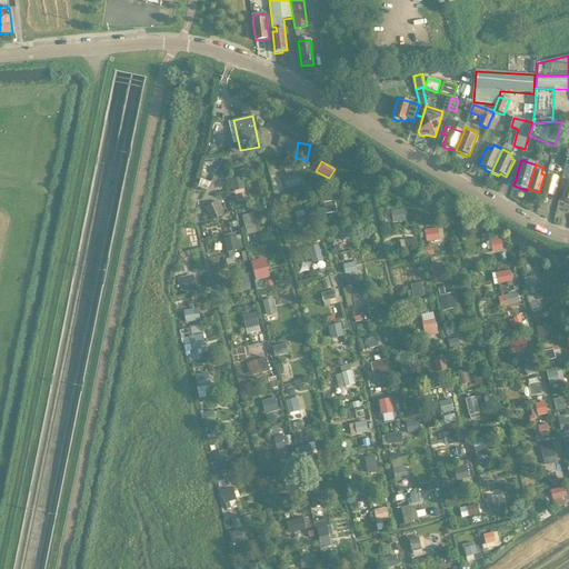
[(568,166),(565,166),(559,191),(563,192),(561,199),(563,200),(566,201),(568,202),(568,201),(568,166)]
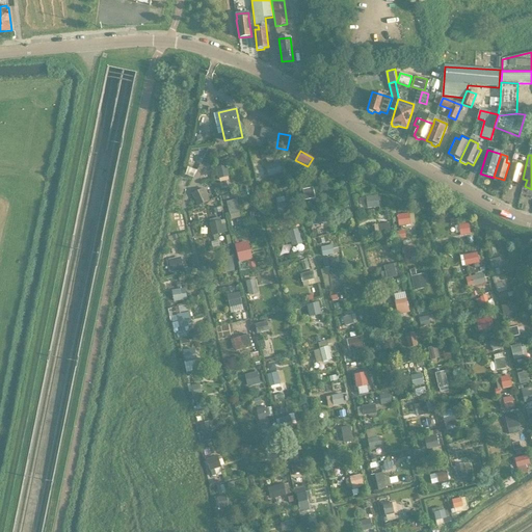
[(284,177),(280,162),(265,165),(269,181),(284,177)]
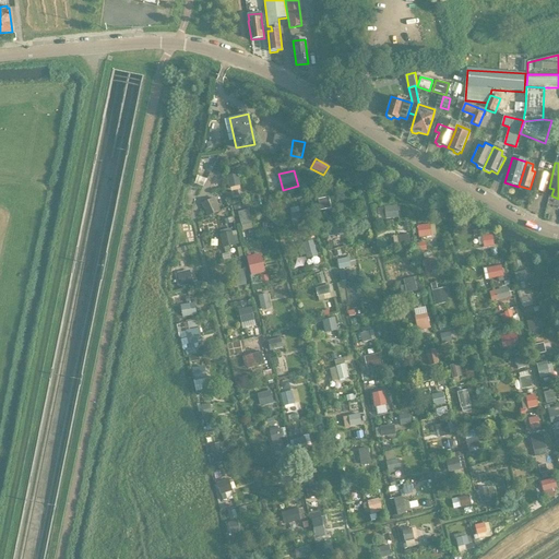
[(537,173),(532,190),(533,190),(534,191),(537,192),(539,191),(545,193),(549,176),(537,173)]
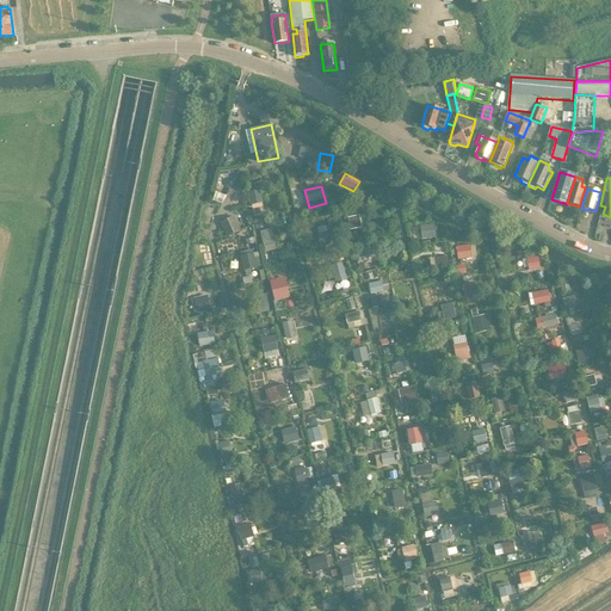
[(264,203),(261,190),(248,193),(251,207),(264,203)]
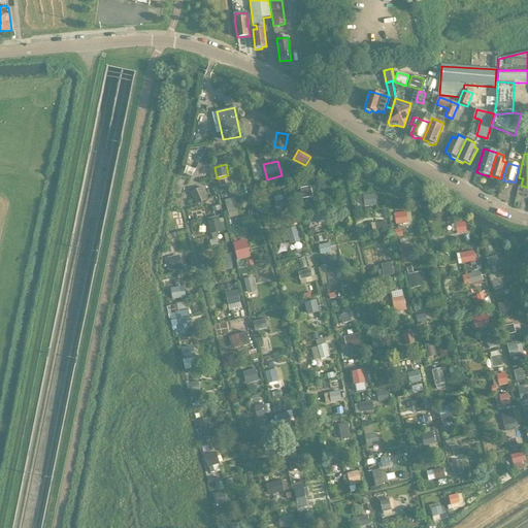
[(314,197),(311,186),(301,189),(303,199),(314,197)]
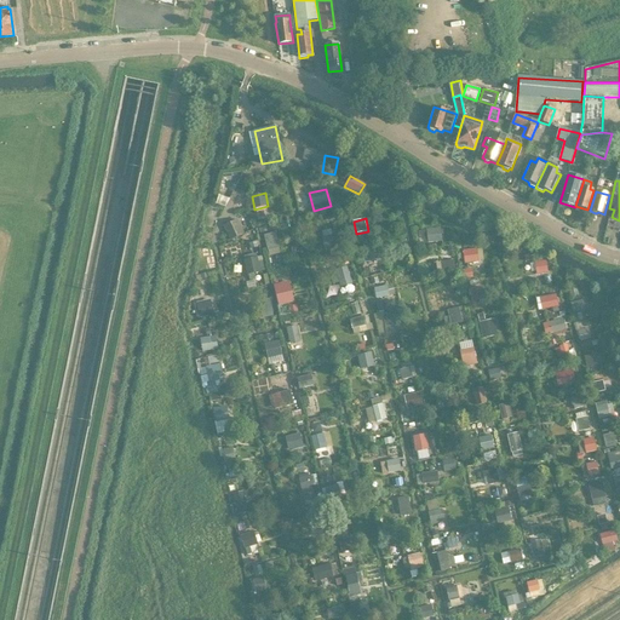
[(237,220),(224,227),(230,240),(244,234),(237,220)]
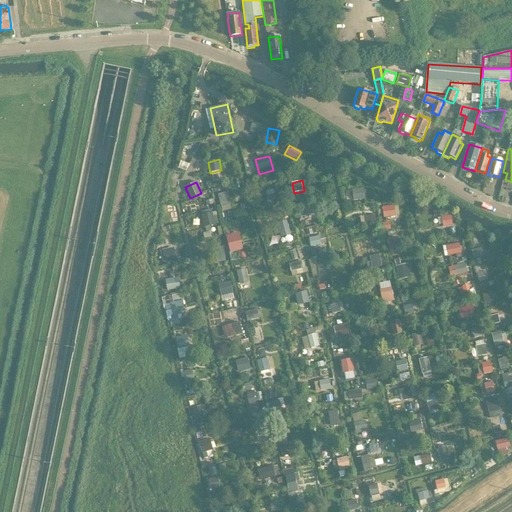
[(366,199),(365,189),(353,190),(354,201),(366,199)]
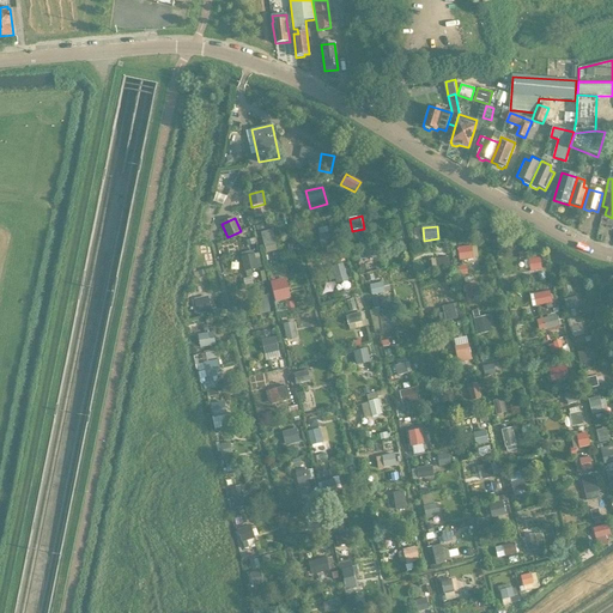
[(262,232),(266,248),(277,246),(273,230),(262,232)]
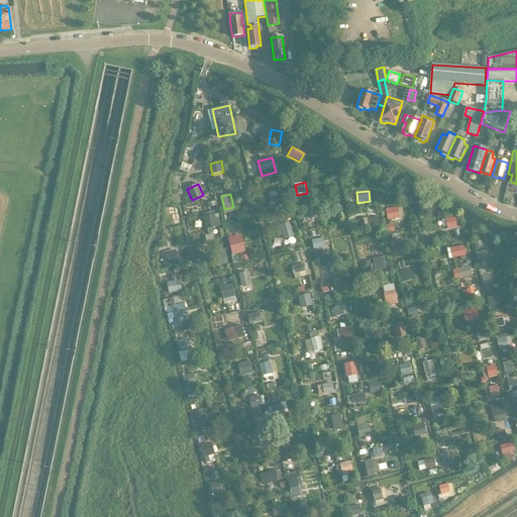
[(270,198),(272,206),(282,203),(280,195),(270,198)]
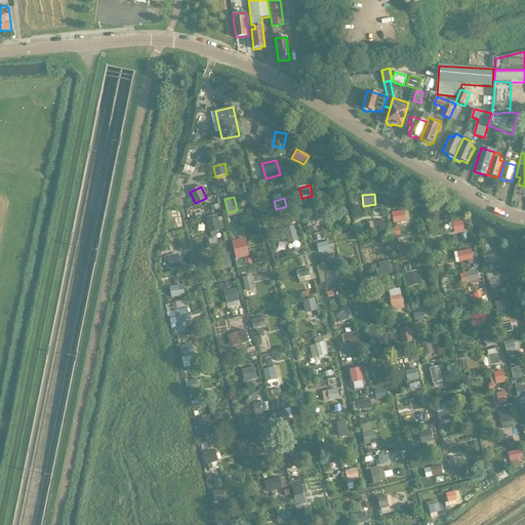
[(321,219),(318,207),(305,210),(309,223),(321,219)]
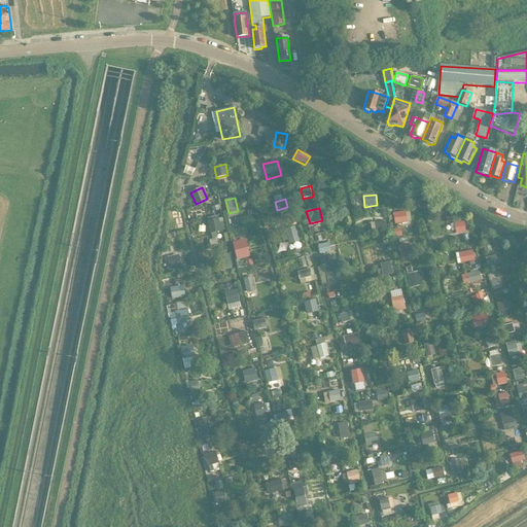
[(408,222),(406,212),(394,214),(395,223),(408,222)]
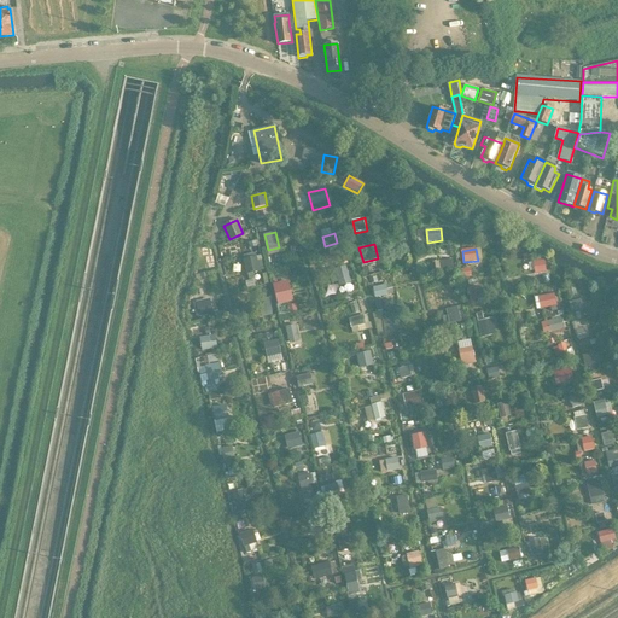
[(260,272),(256,257),(244,260),(248,274),(260,272)]
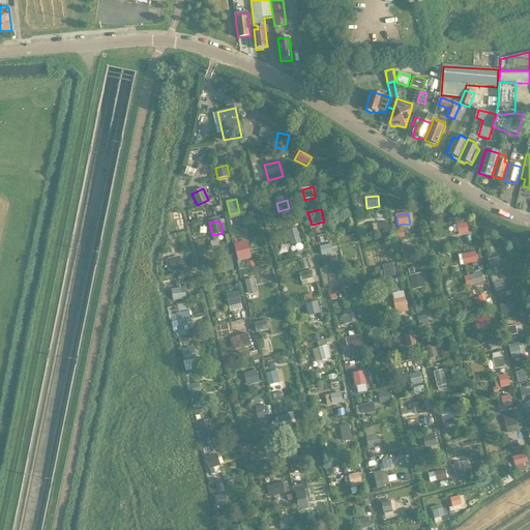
[(389,232),(388,223),(377,225),(379,233),(389,232)]
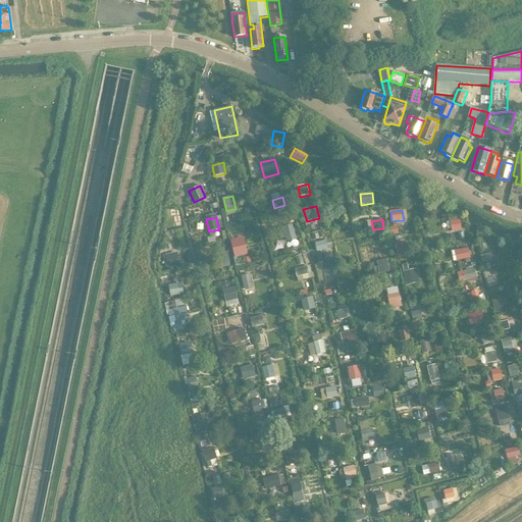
[(462,229),(460,220),(451,221),(452,230),(462,229)]
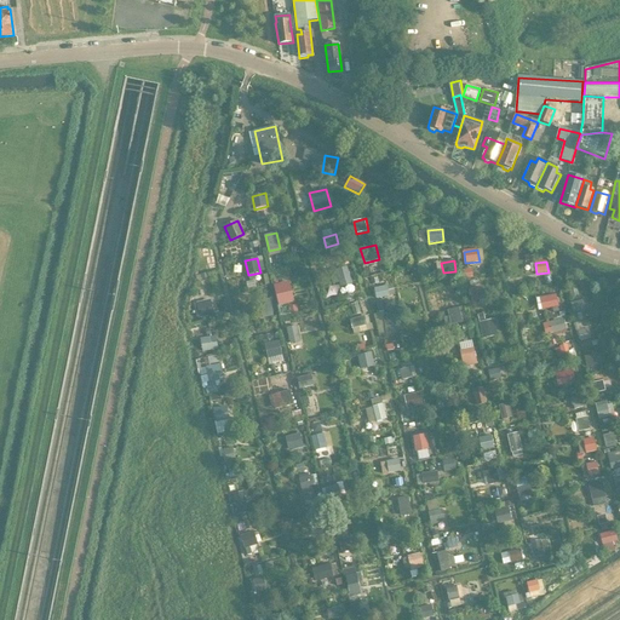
[(338,271),(343,288),(352,286),(348,269),(338,271)]
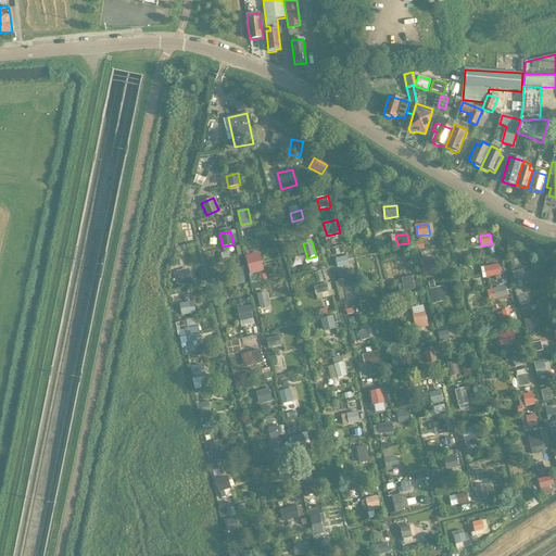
[(264,272),(260,253),(247,256),(251,275),(264,272)]
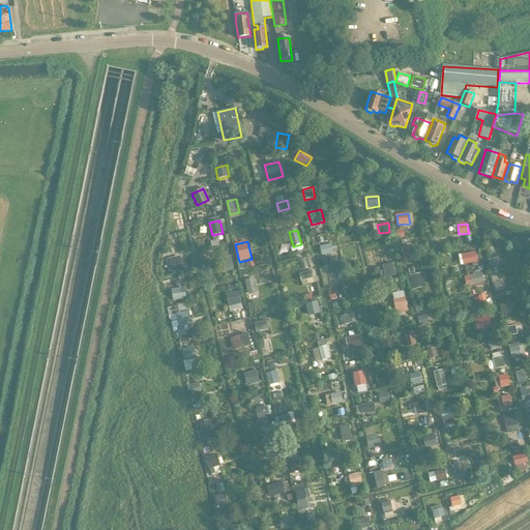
[(332,254),(330,245),(330,244),(320,246),(322,256),(332,254)]
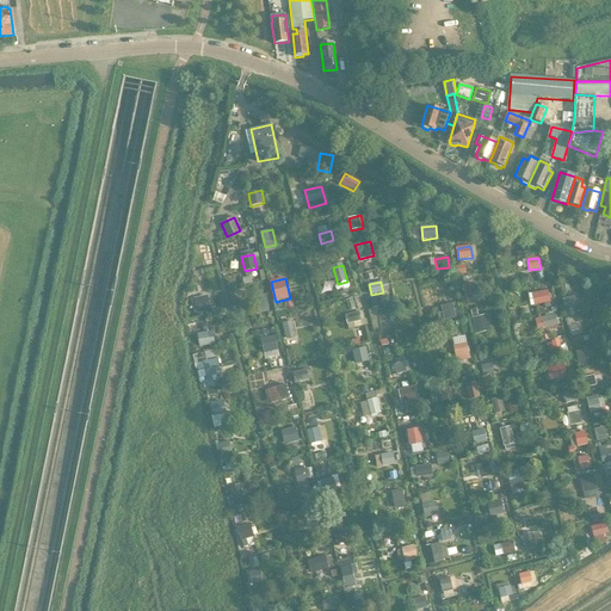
[(477,295),(475,282),(462,285),(466,297),(477,295)]
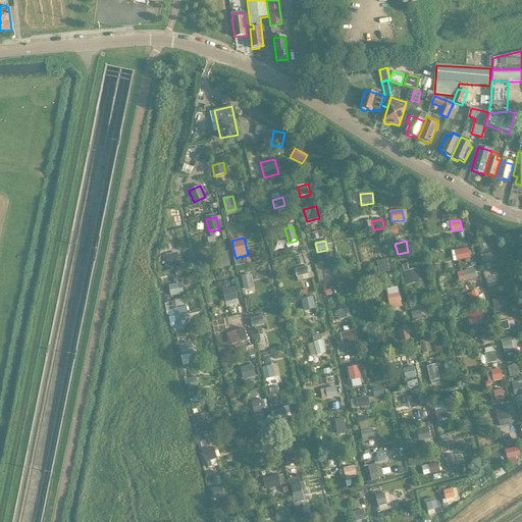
[(470,258),(468,248),(455,251),(457,261),(470,258)]
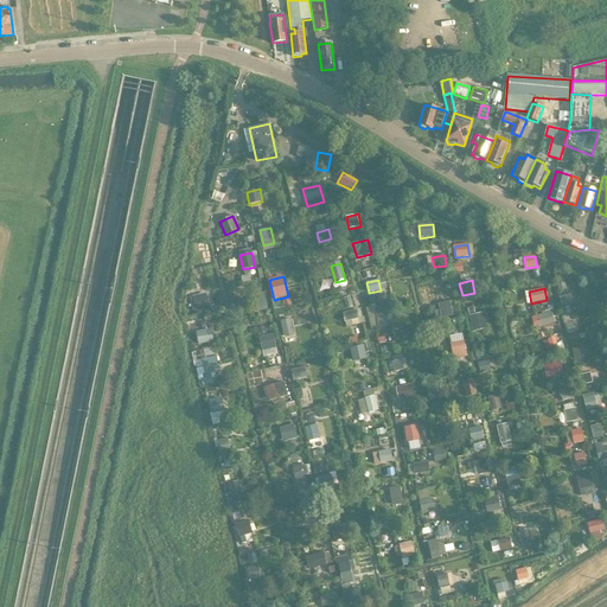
[(268,311),(266,293),(255,295),(257,312),(268,311)]
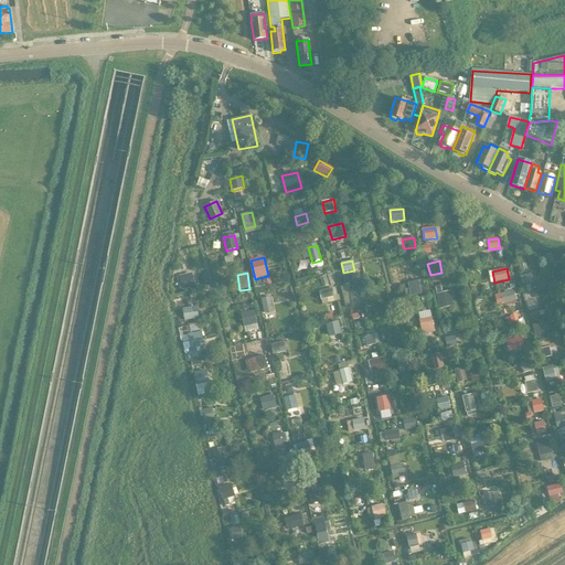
[(521,276),(523,285),(532,283),(530,274),(521,276)]
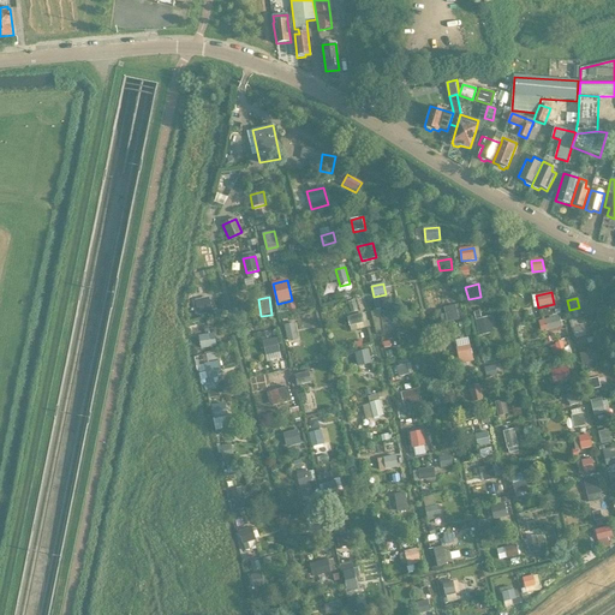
[(208,314),(204,299),(195,300),(198,315),(208,314)]
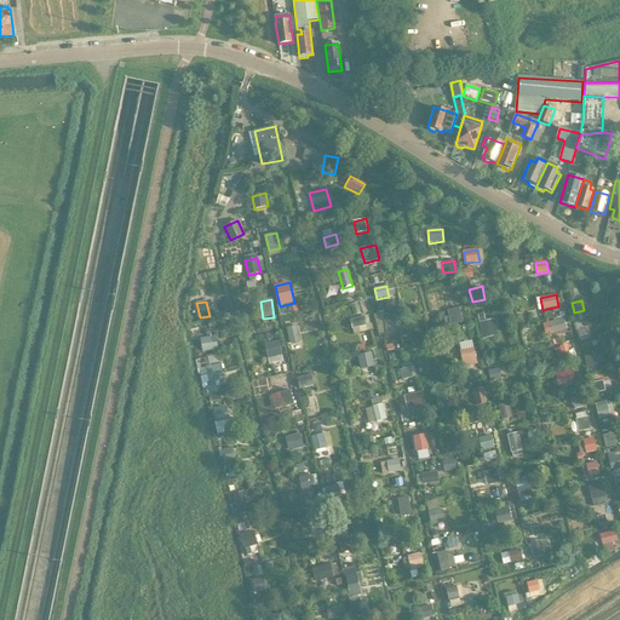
[(463,322),(461,314),(460,308),(448,310),(452,325),(463,322)]
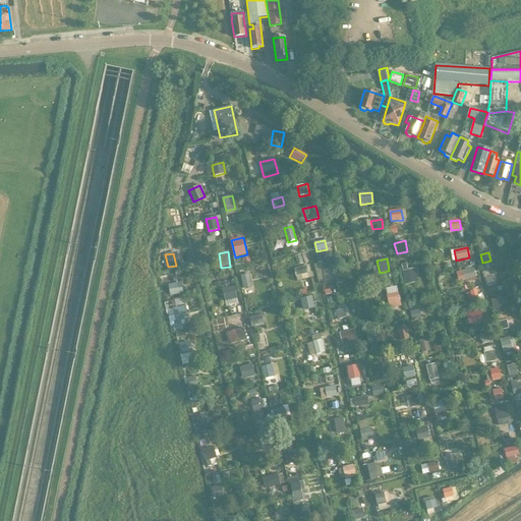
[(308,274),(306,266),(294,270),(296,277),(308,274)]
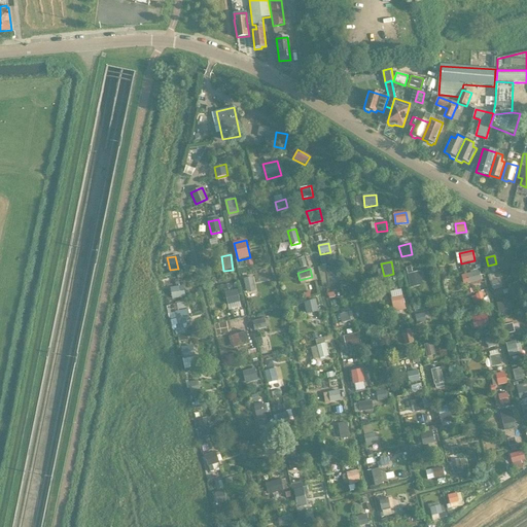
[(338,284),(336,270),(326,271),(328,285),(338,284)]
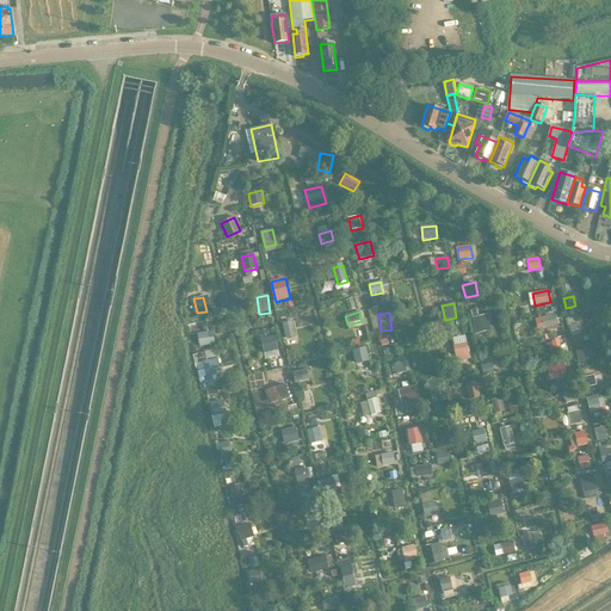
[(488,328),(485,315),(474,318),(477,331),(488,328)]
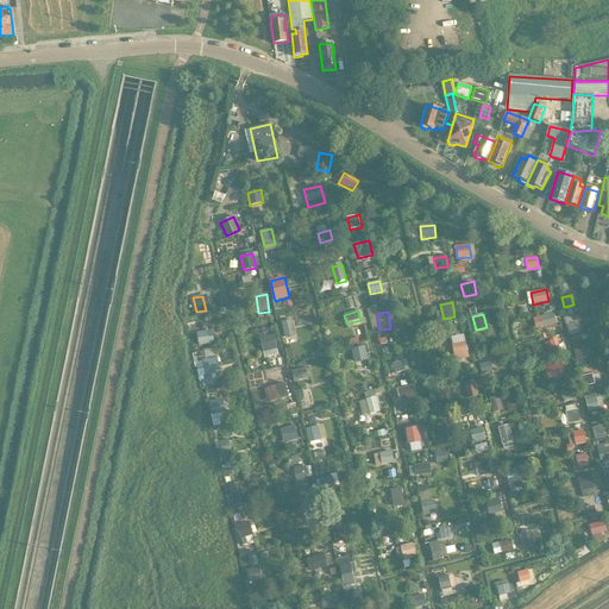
[(541,316),(544,327),(557,325),(553,314),(541,316)]
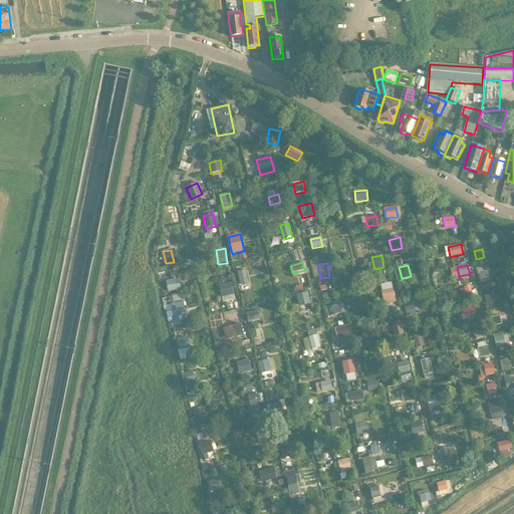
[(249,283),(246,270),(237,272),(241,285),(249,283)]
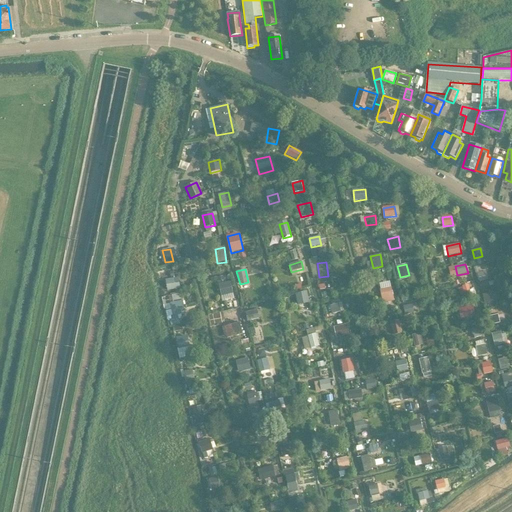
[(478,273),(479,281),(487,279),(485,271),(478,273)]
